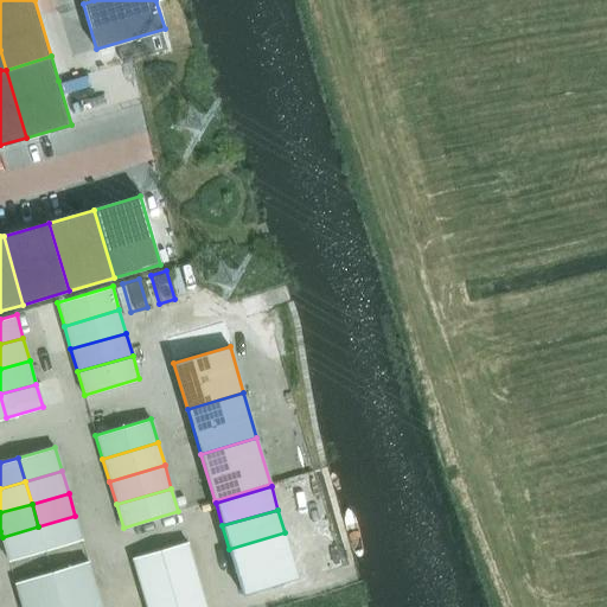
[(38,526),(45,550),(82,540),(75,516),(38,526)]
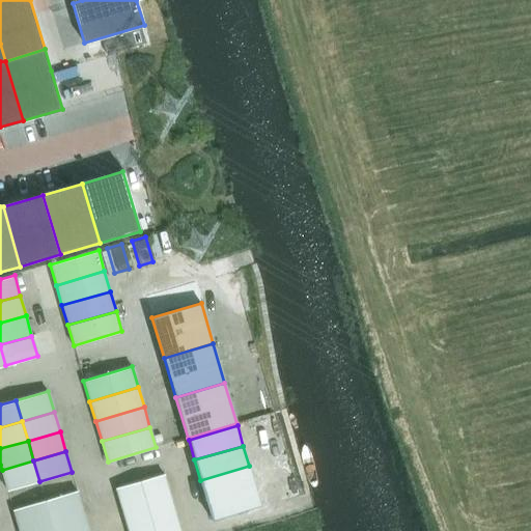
[(39,481),(33,460),(2,470),(7,491),(39,481)]
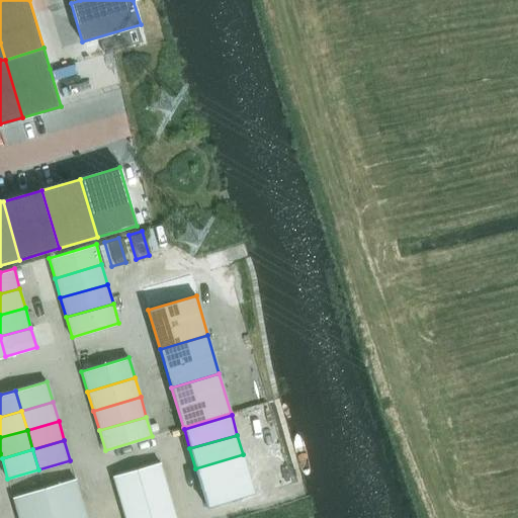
[(243,454),(195,468),(200,488),(248,473),(243,454)]
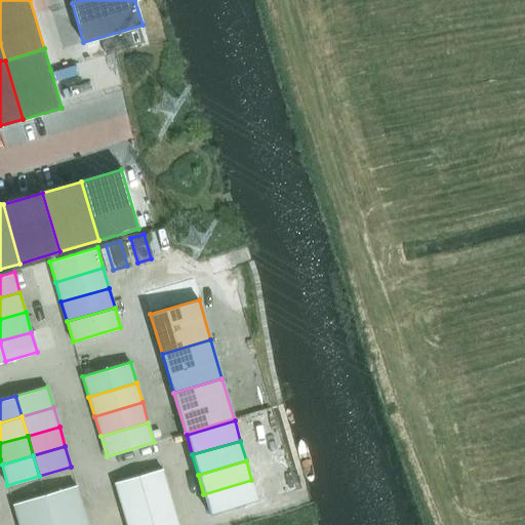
[(121,507),(169,493),(162,469),(114,483),(121,507)]
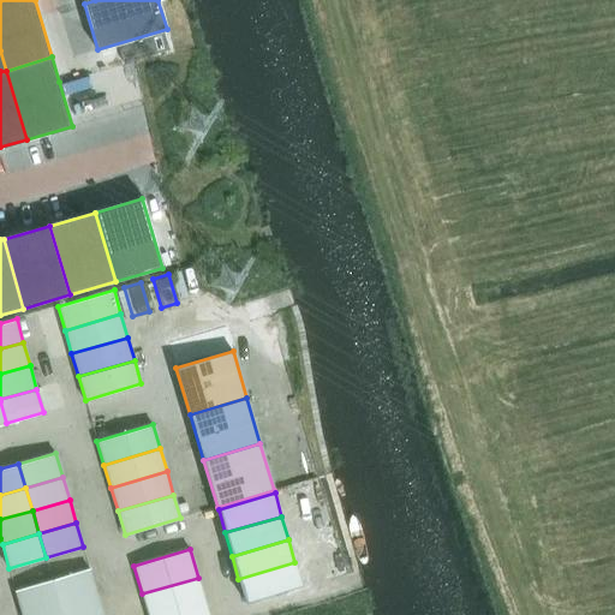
[(294,562),(238,579),(245,603),(302,586),(294,562)]
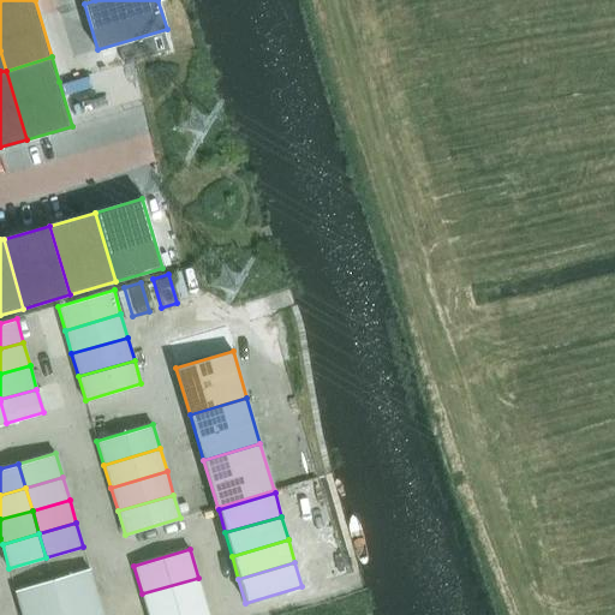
[(53,579),(60,603),(96,592),(89,568),(53,579)]
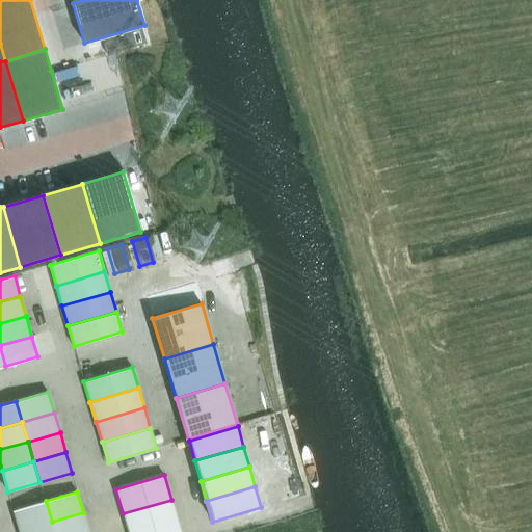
[(171,500),(123,513),(128,531),(152,531),(179,524),(171,500)]
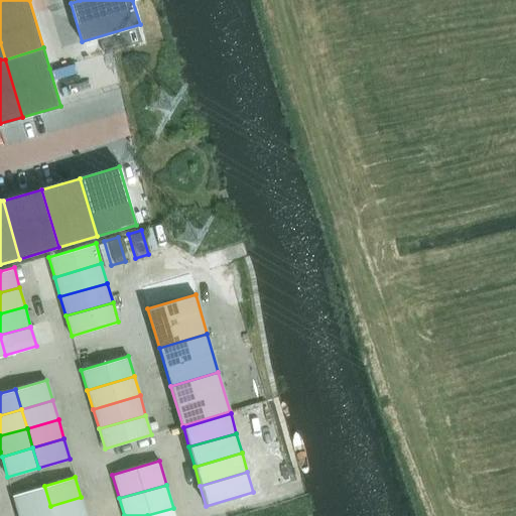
[(50,506),(44,486),(13,495),(19,515),(50,506)]
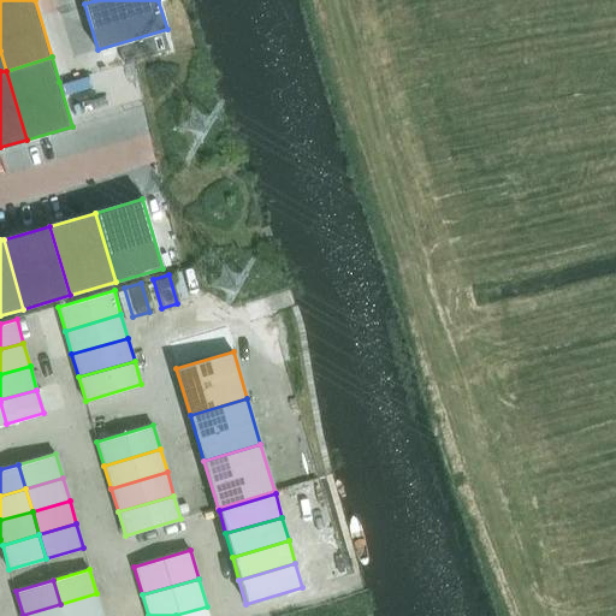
[(60,604),(63,615),(102,615),(96,593),(60,604)]
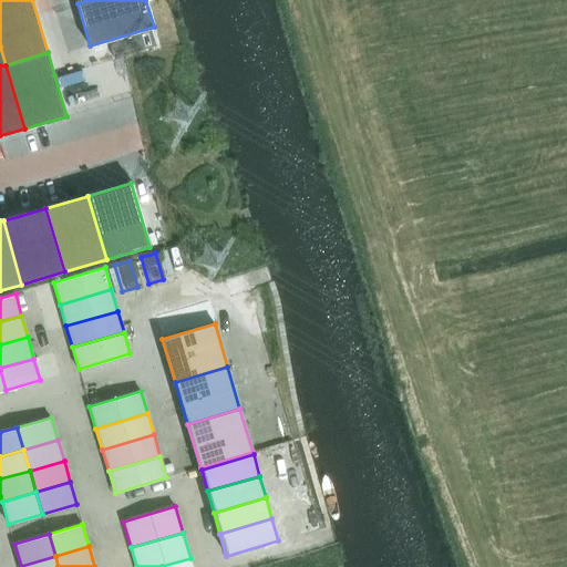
[(58,566),(55,556),(21,566),(20,566),(58,566)]
